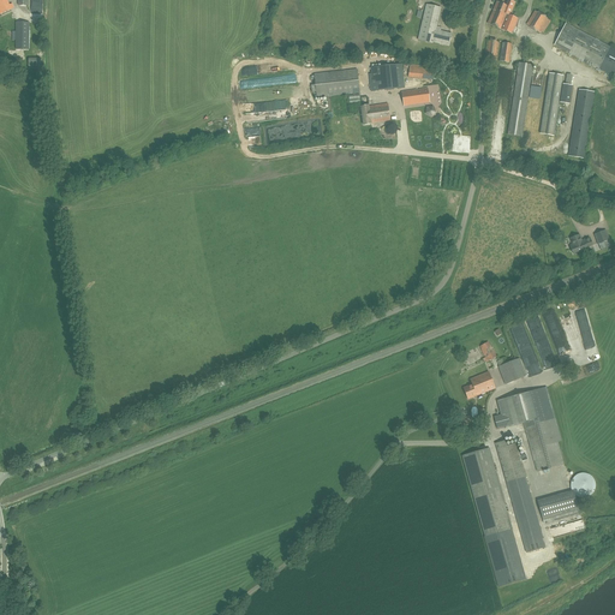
[(0,0),(0,13),(15,9),(12,4),(9,5),(6,0),(0,0)]
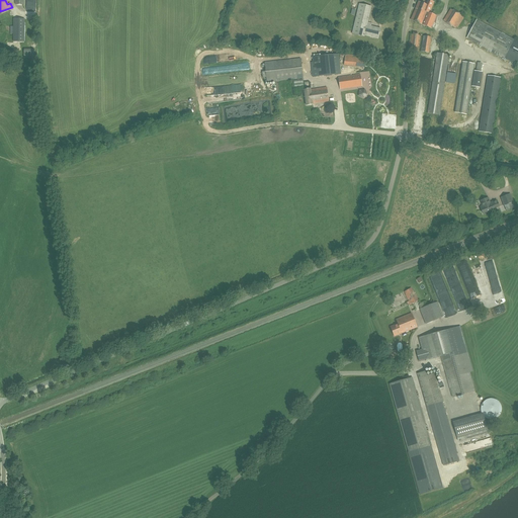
[(419,2),(411,19),(420,23),(424,13),(426,13),(431,17),(432,14),(429,13),(434,2),(429,0),(428,0),(426,5),(419,2)]
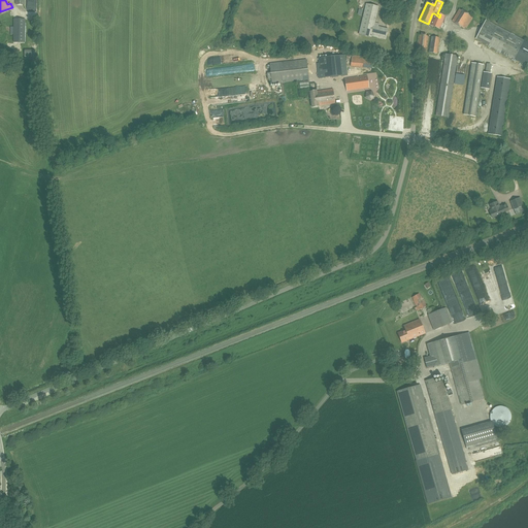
[(371,37),(371,36),(374,23),(378,6),(366,4),(359,34),(371,37)]
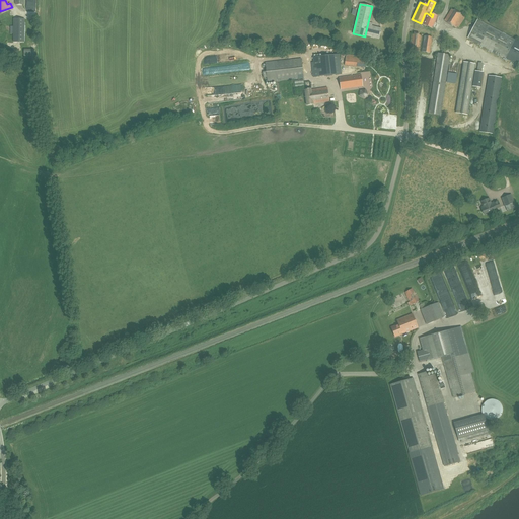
[(459,13),(451,9),(444,20),(452,25),(459,13)]
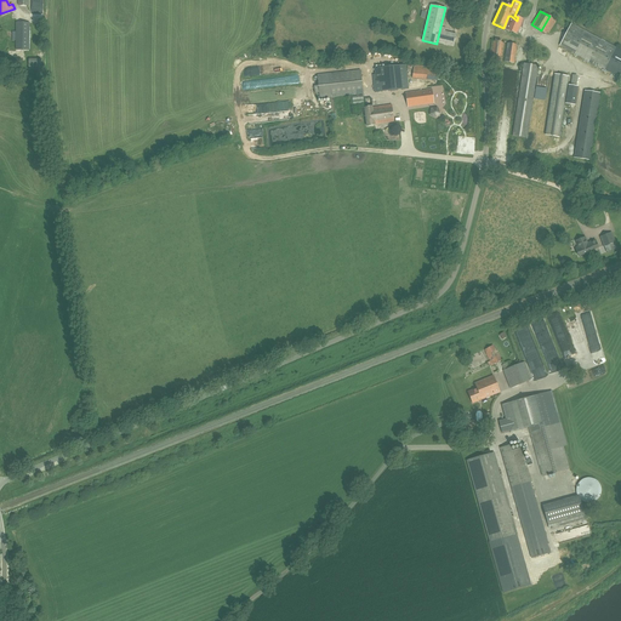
[(511,16),(508,16),(503,28),(517,34),(523,20),(518,17),(517,21),(511,16)]
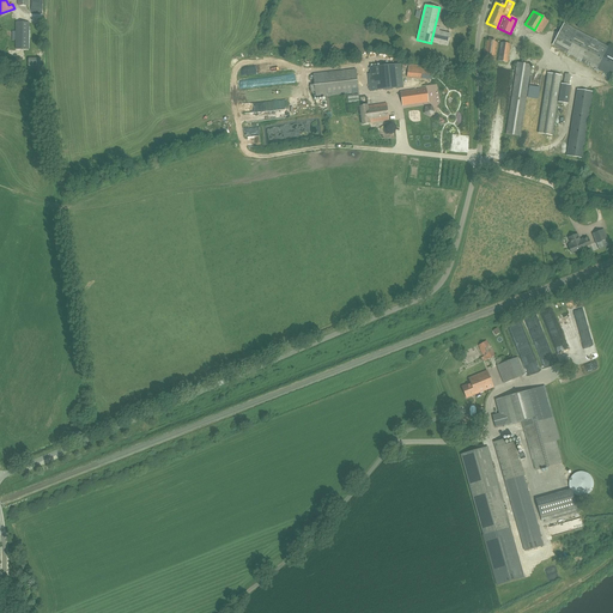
[(29,23),(16,22),(16,49),(29,49),(29,23)]
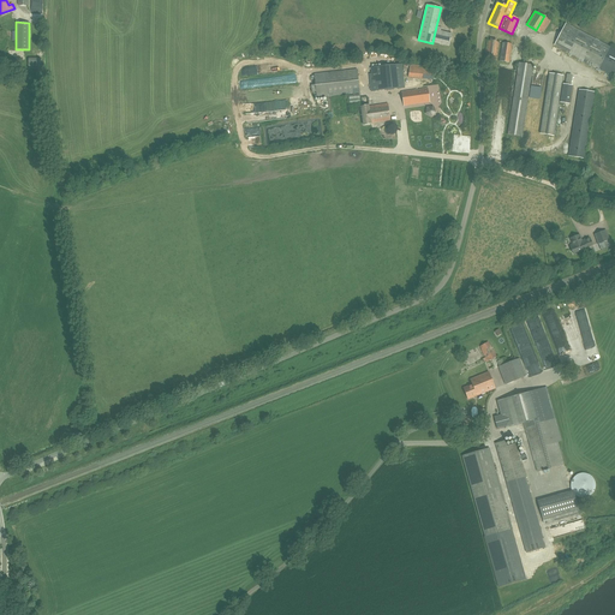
[(566,24),(554,46),(599,70),(610,47),(566,24)]
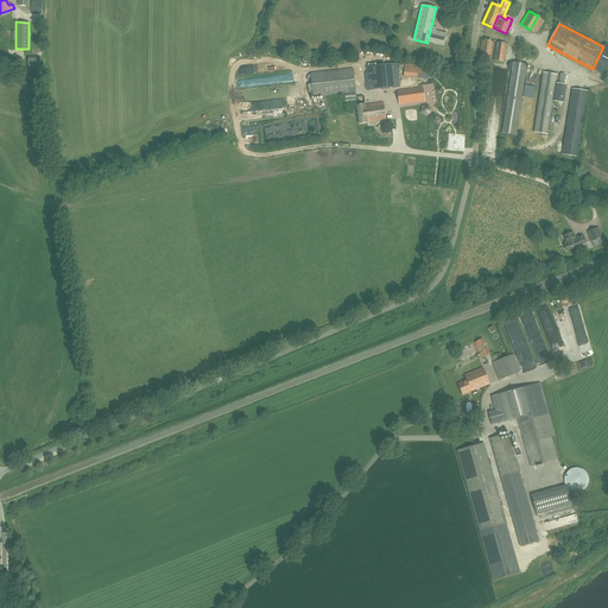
[(436,27),(431,26),(428,42),(444,45),(447,33),(435,31),(436,27)]
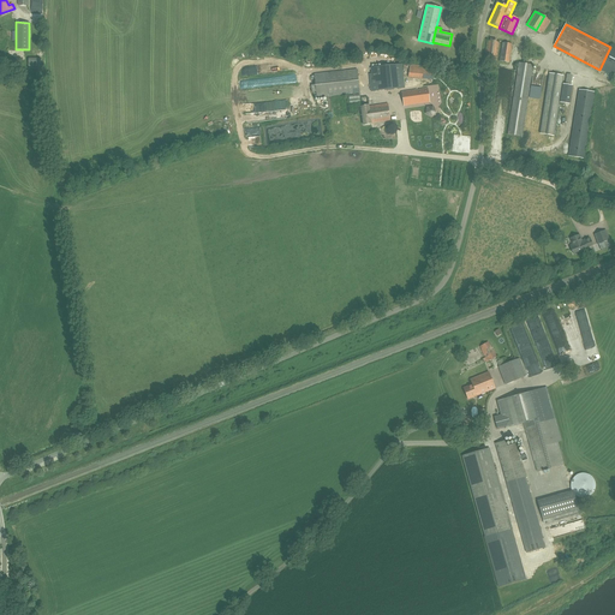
[(500,42),(487,40),(484,59),(497,61),(500,42)]
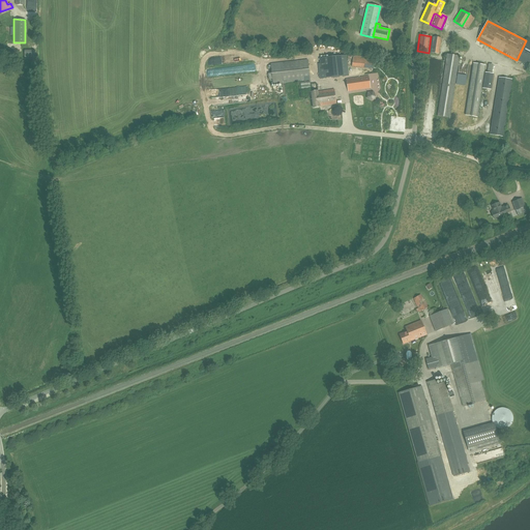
[(439,54),(441,37),(433,36),(431,53),(439,54)]
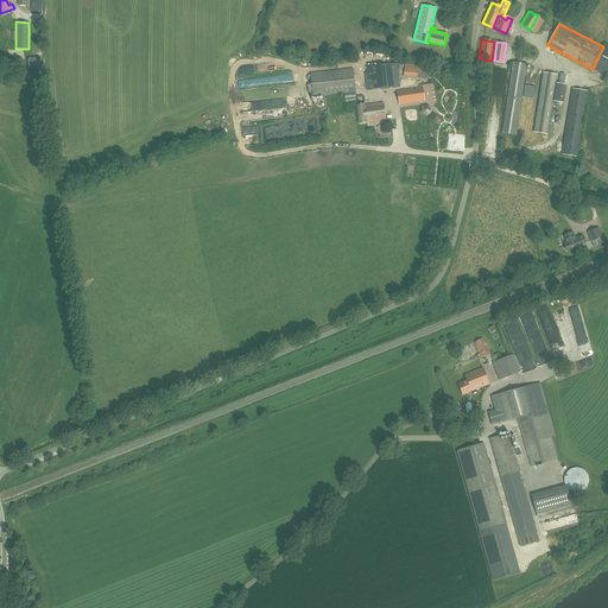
[(607,49),(603,46),(593,69),(607,76),(607,49)]
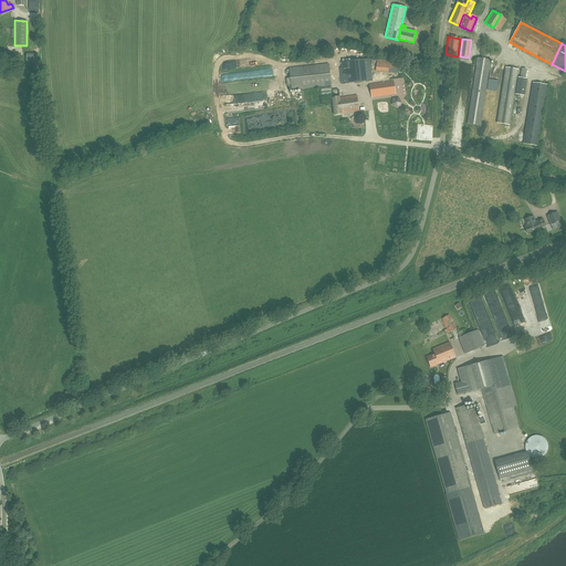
[(38,64),(38,53),(27,53),(27,64),(38,64)]
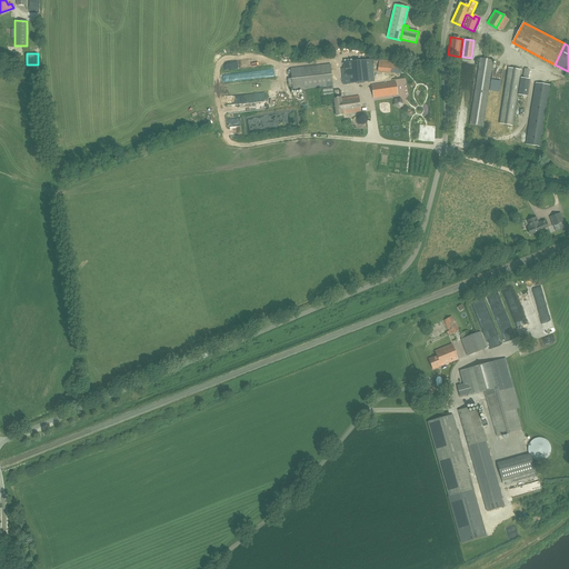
[(492,60),(480,58),(470,125),(482,127),(492,60)]
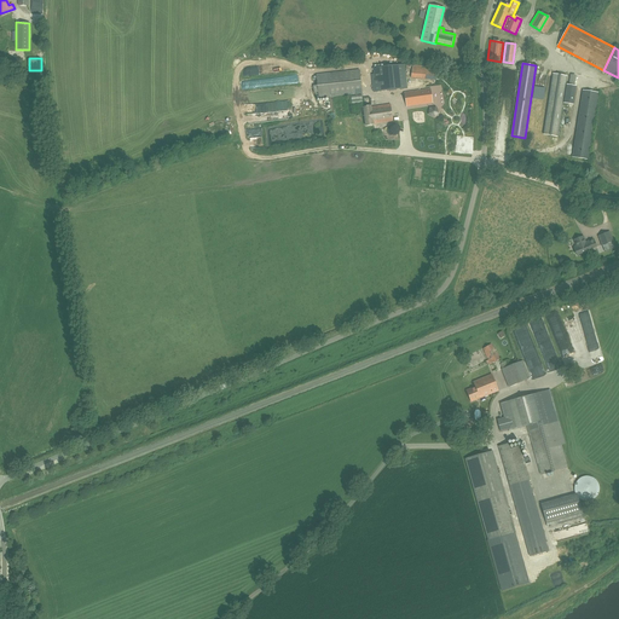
[(374,92),(408,88),(404,65),(374,68),(375,75),(371,75),(374,92)]
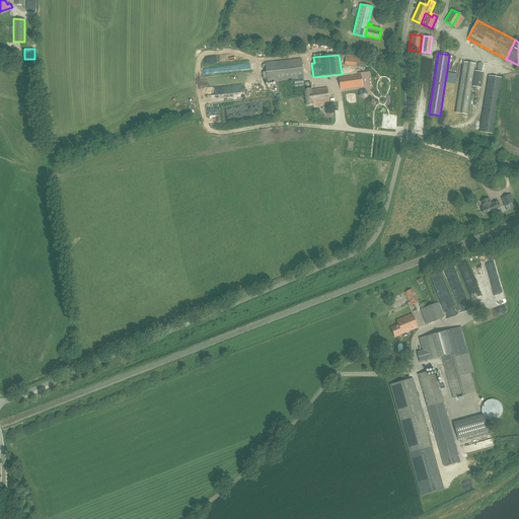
[(354,55),(346,55),(345,65),(357,66),(358,59),(358,57),(354,57),(354,55)]
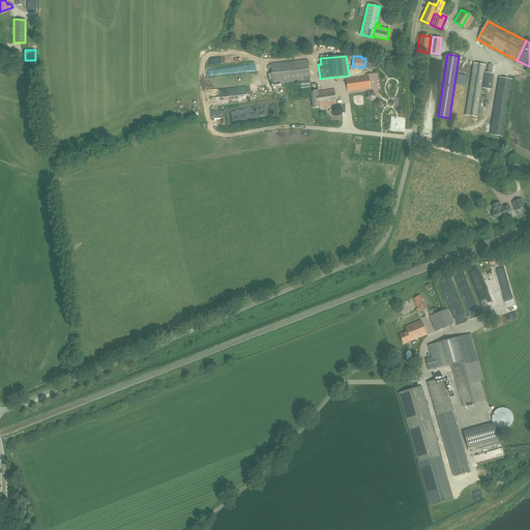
[(307,59),(270,63),(273,84),(310,80),(307,59)]
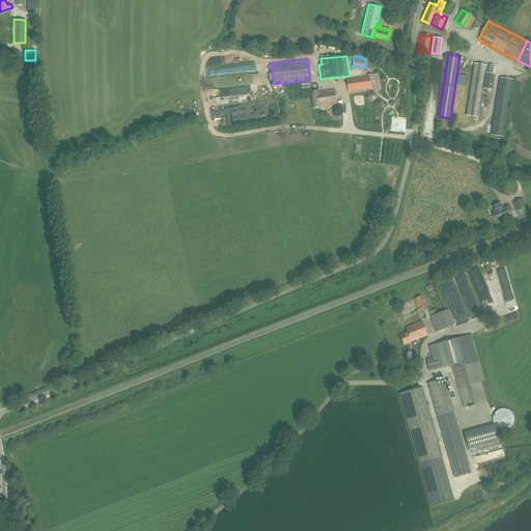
[(485,65),(474,63),(467,115),(478,117),(485,65)]
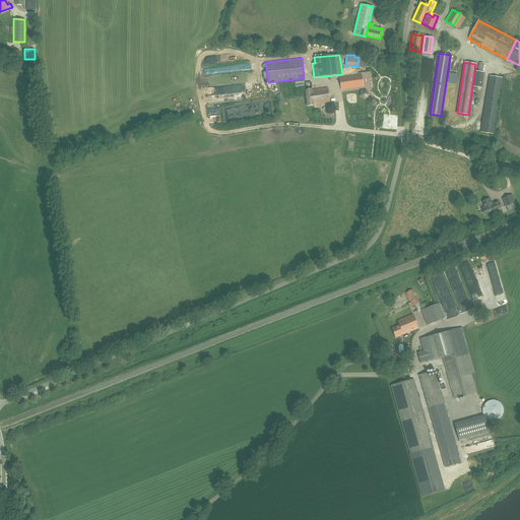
[(452,63),(452,75),(460,75),(460,64),(452,63)]
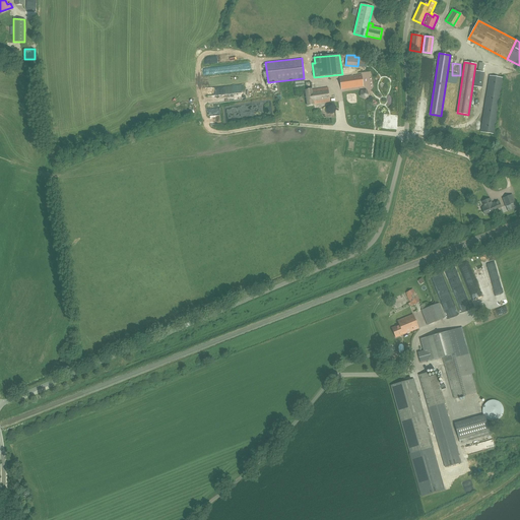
[(484,87),(485,71),(477,71),(475,86),(484,87)]
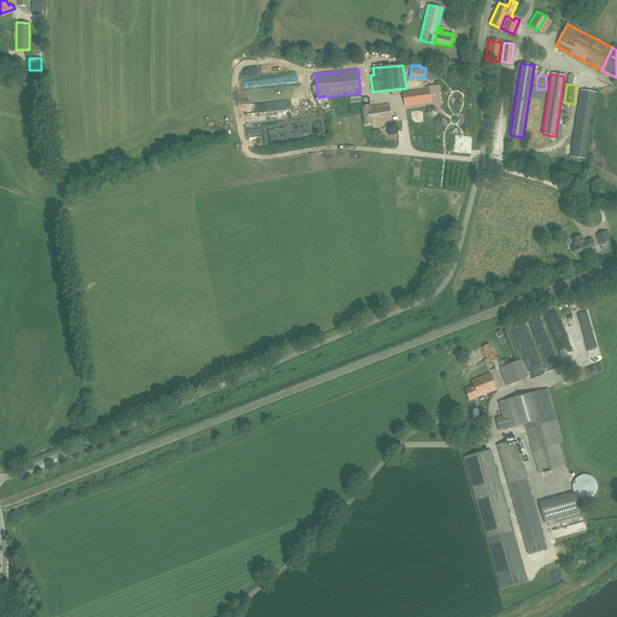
[(404,93),(405,106),(430,103),(429,89),(404,93)]
